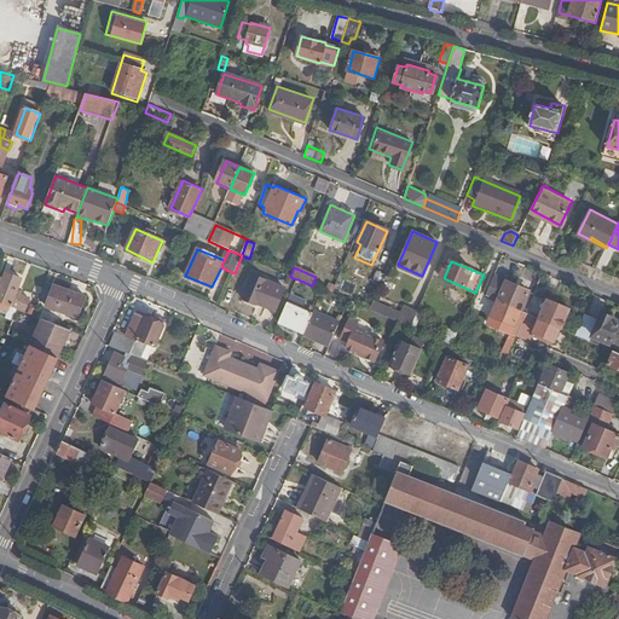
[(273,316),(287,287),(254,272),(239,302),(255,310),(255,308),(273,316)]
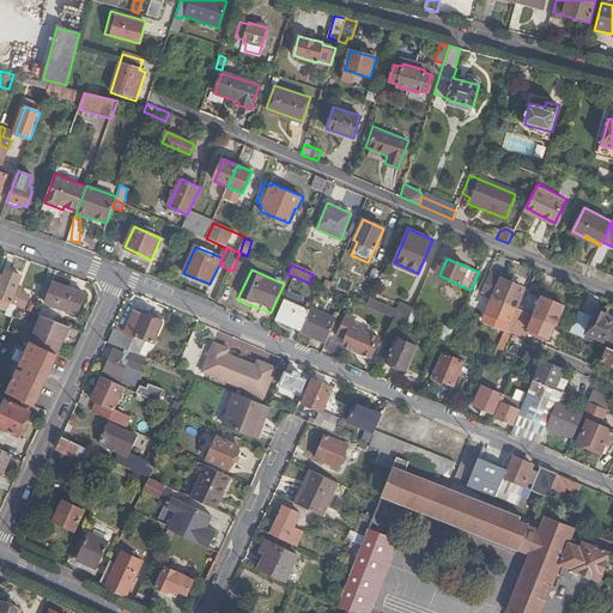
[(6,277),(0,274),(0,304),(8,308),(7,311),(16,314),(20,305),(24,307),(29,296),(17,291),(23,278),(7,272),(6,277)]
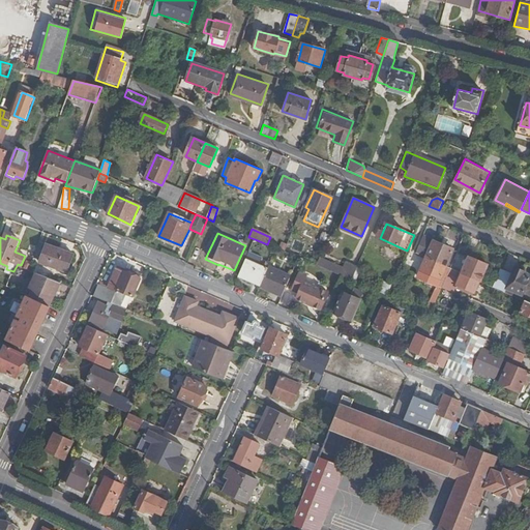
[(435,292),(425,314),(430,315),(443,284),(446,276),(458,253),(422,237),(416,254),(425,258),(415,284),(435,292)]
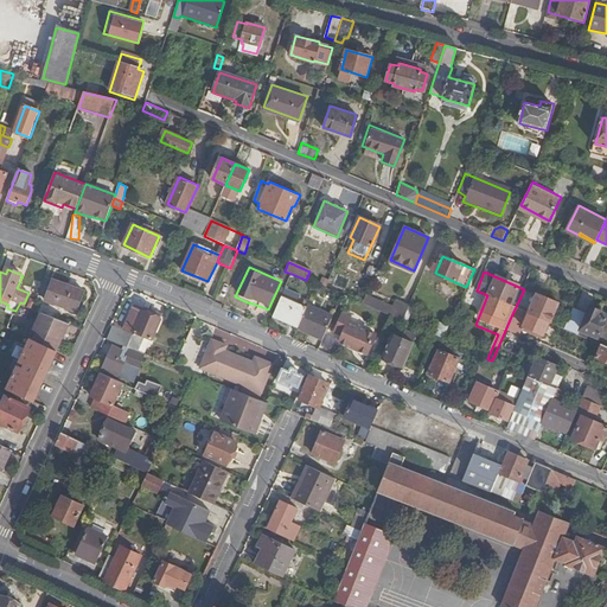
[(84,292),(46,278),(38,298),(76,312),(84,292)]
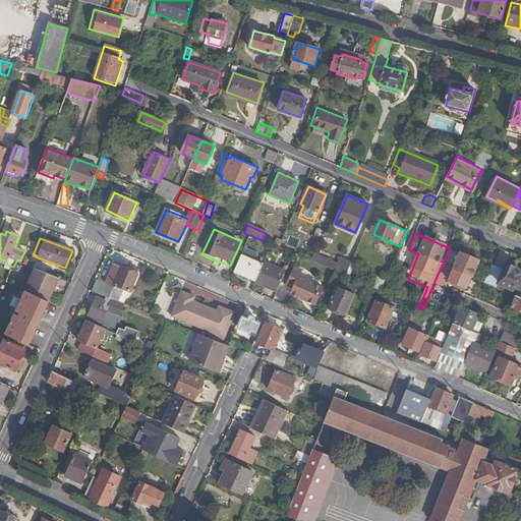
[(479,261),(450,248),(439,272),(450,277),(448,280),(465,288),(471,277),(471,278),(479,261)]
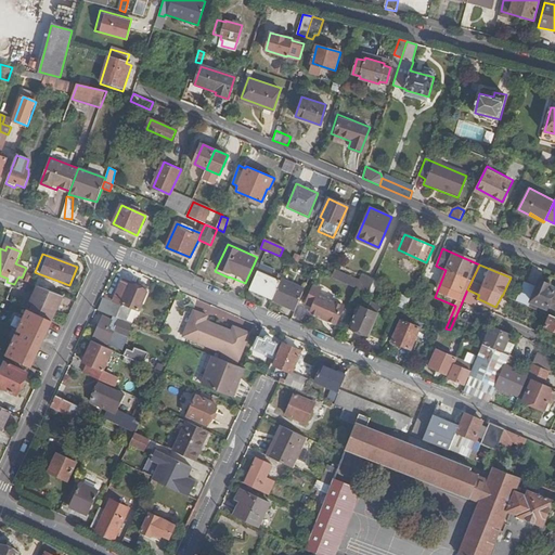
[(332,279),(358,289),(366,294),(373,281),(361,274),(358,280),(335,271),(332,279)]
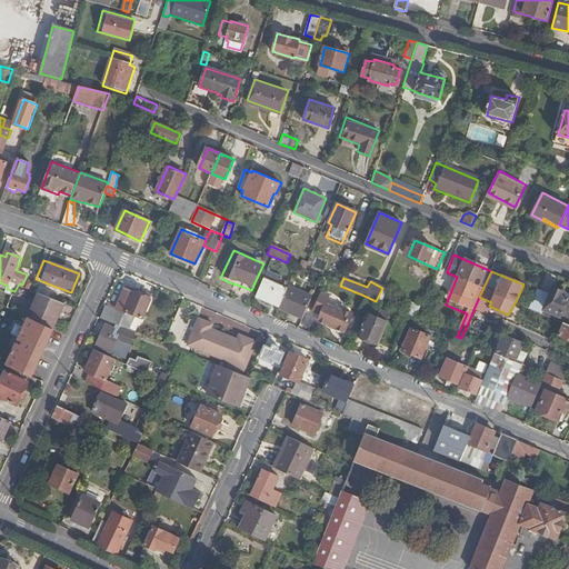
[(265,279),(257,297),(280,307),(287,289),(265,279)]
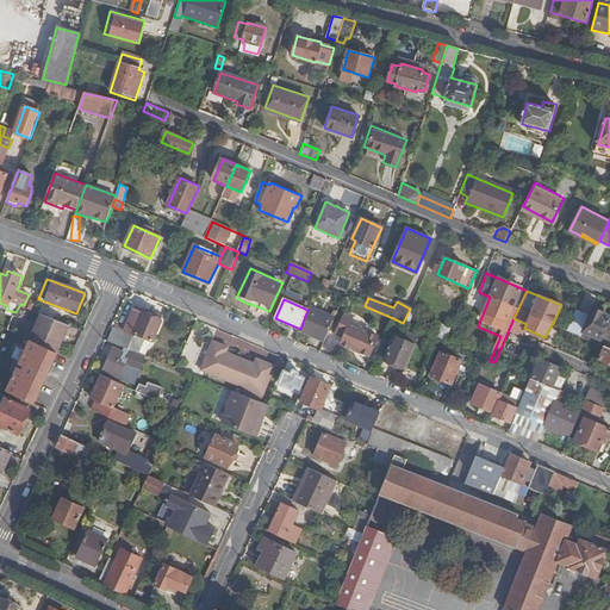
[(125,331),(113,327),(106,341),(126,348),(135,352),(137,346),(130,342),(134,335),(154,342),(165,316),(145,309),(144,312),(135,309),(125,331)]
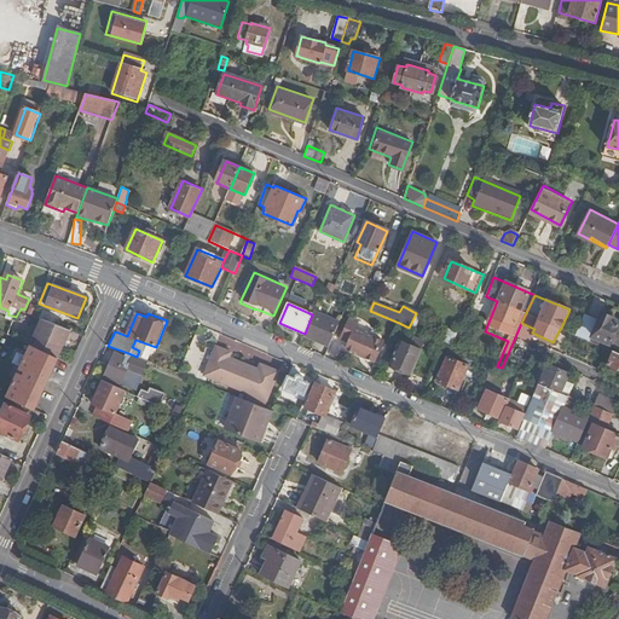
[(600,319),(585,313),(574,336),(590,342),(593,337),(600,319)]
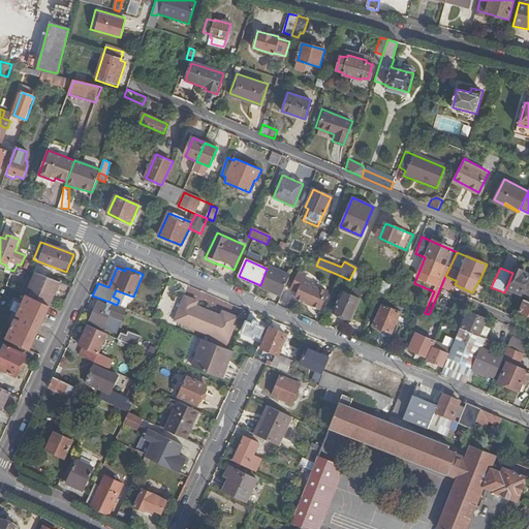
[(515,268),(512,273),(506,288),(528,298),(528,276),(523,274),(524,272),(515,268)]
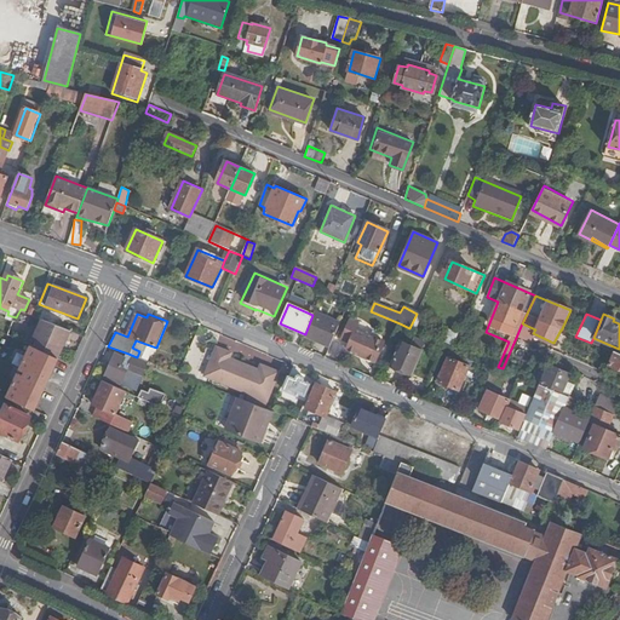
[(313,315),(305,334),(317,339),(317,340),(331,346),(339,327),(313,315)]
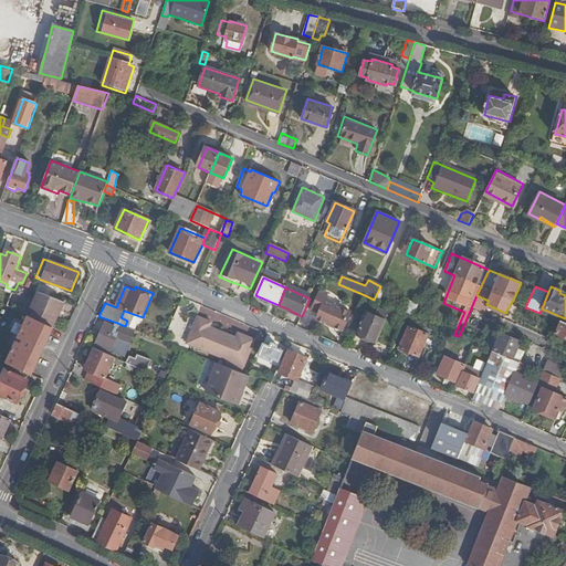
[(30,317),(53,327),(65,303),(38,292),(31,308),(33,311),(30,317)]
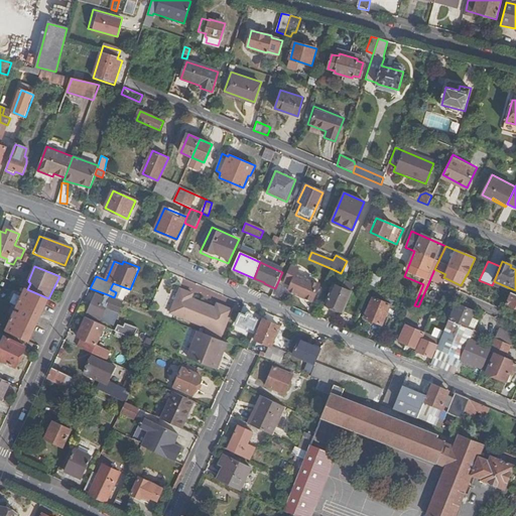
[(311,302),(319,284),(296,274),(298,269),(291,266),(284,283),(290,286),(288,292),(311,302)]
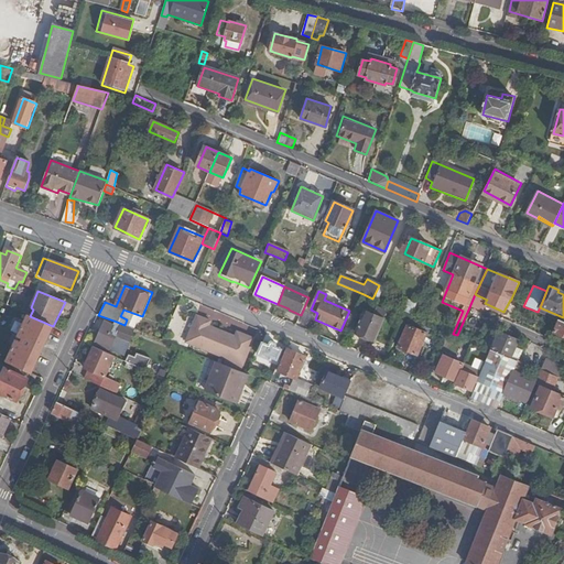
[(475,294),(472,302),(484,306),(485,303),(487,300),(475,294)]
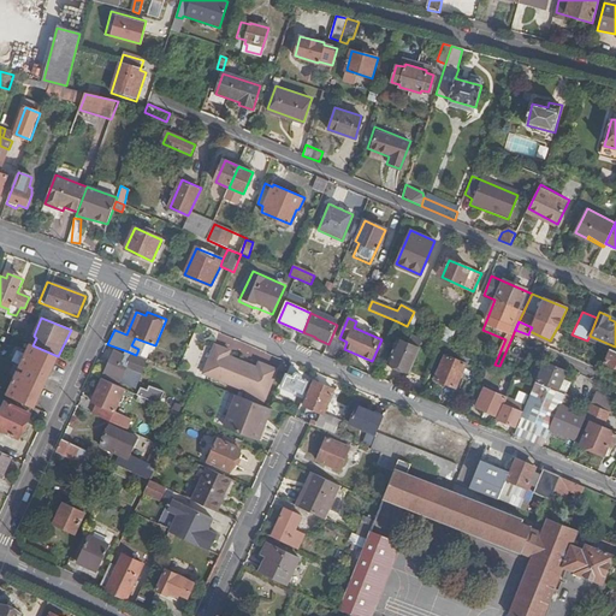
[(449,342),(454,329),(444,325),(439,338),(449,342)]
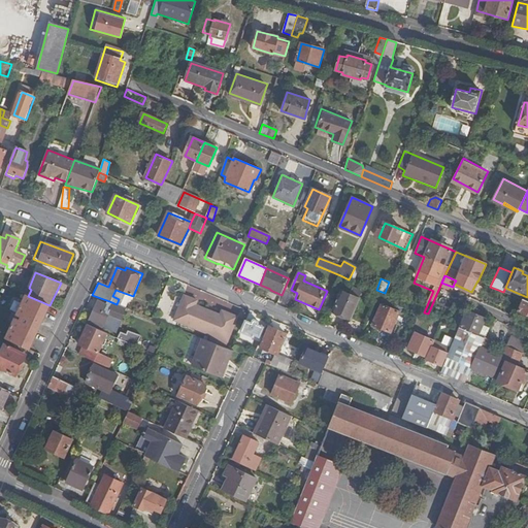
[(351,319),(360,296),(343,290),(333,311),(351,319)]
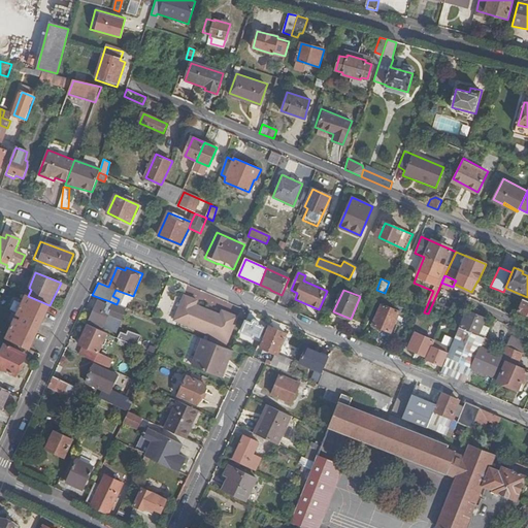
[(7,338),(29,349),(50,305),(28,296),(28,295),(7,338)]
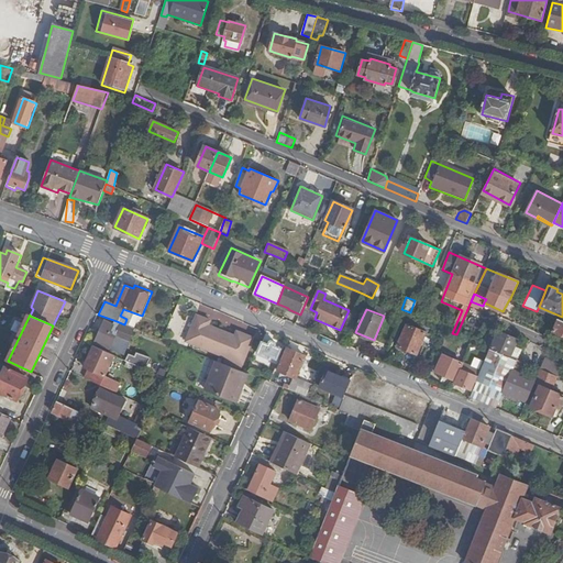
[(197,316),(183,348),(217,362),(239,371),(252,340),(236,333),(234,339),(208,327),(210,321),(197,316)]
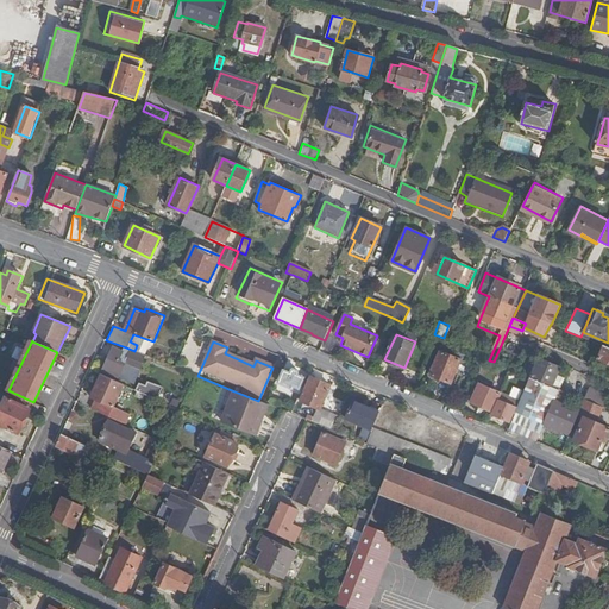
[(145,356),(135,351),(126,347),(124,351),(117,347),(104,370),(118,377),(125,364),(138,370),(145,356)]
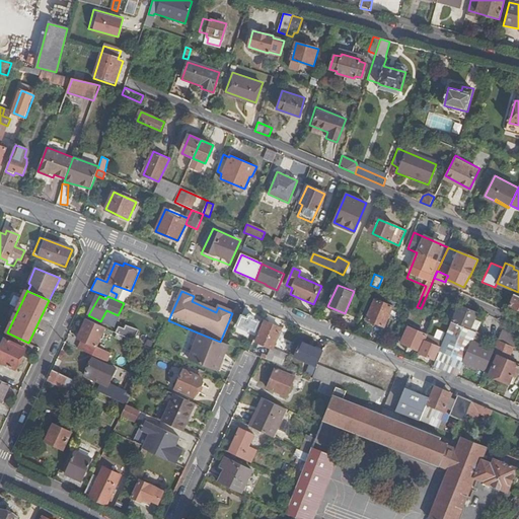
[(518,310),(518,297),(515,296),(510,307),(518,310)]
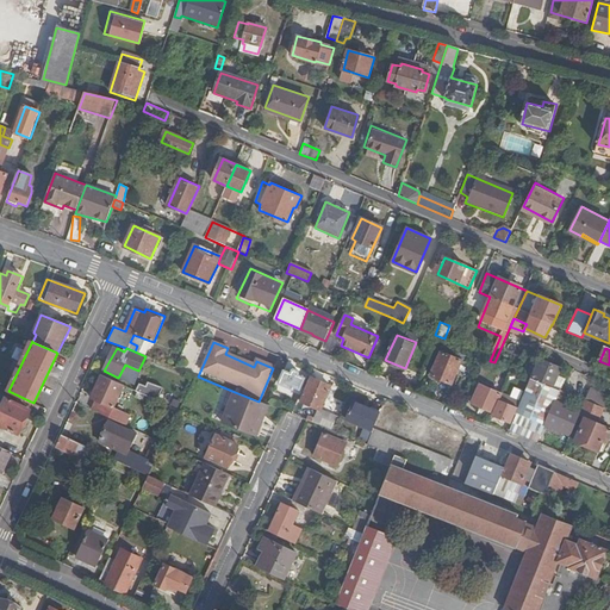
[(452,385),(462,360),(442,352),(431,375),(452,385)]
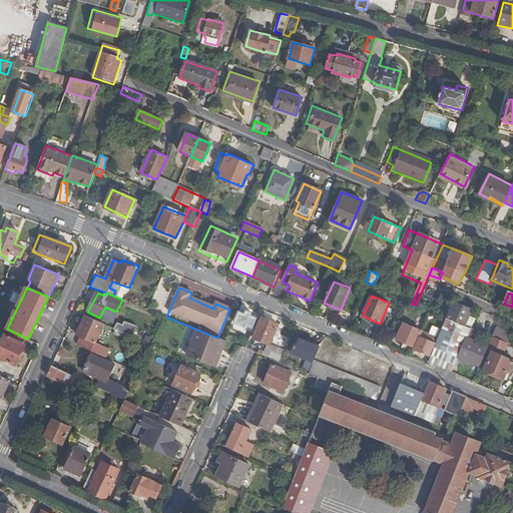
[(455,305),(448,319),(463,325),(471,328),(474,322),(468,319),(471,312),(455,305)]
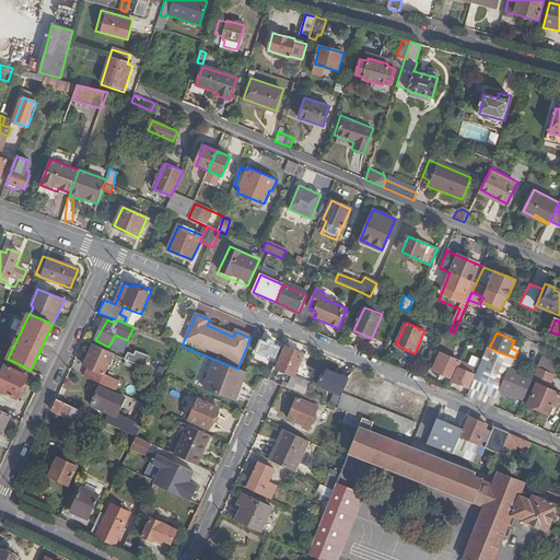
[(268,342),(260,339),(255,350),(268,357),(269,354),(276,357),(280,347),(273,345),(276,341),(270,338),(268,342)]
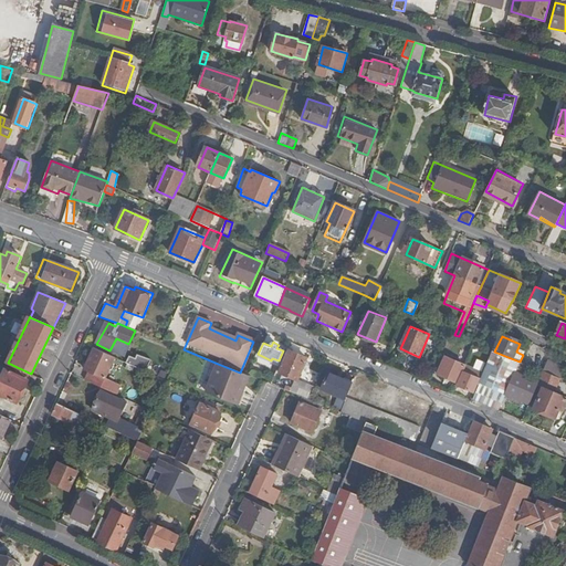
[(115,358),(95,348),(85,368),(90,370),(85,380),(115,395),(119,385),(106,377),(115,358)]
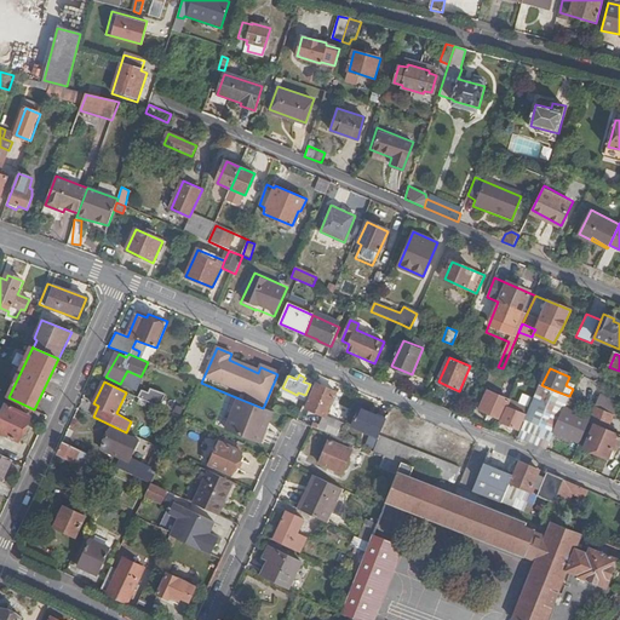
[(148,402),(154,405),(160,391),(145,385),(143,389),(131,384),(126,392),(132,395),(148,402)]
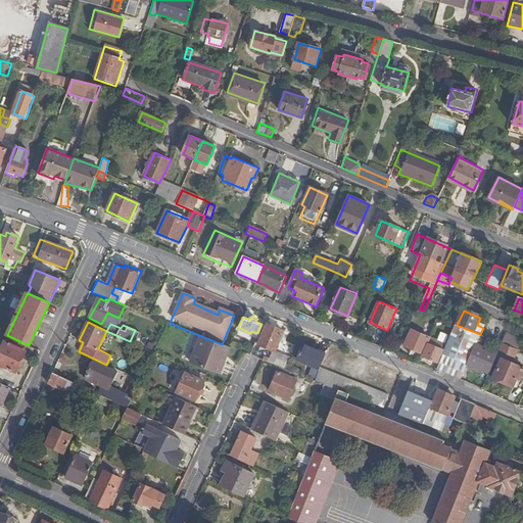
[(259,344),(256,343),(251,355),(281,368),(287,370),(291,359),(276,352),(284,332),(268,325),(259,344)]
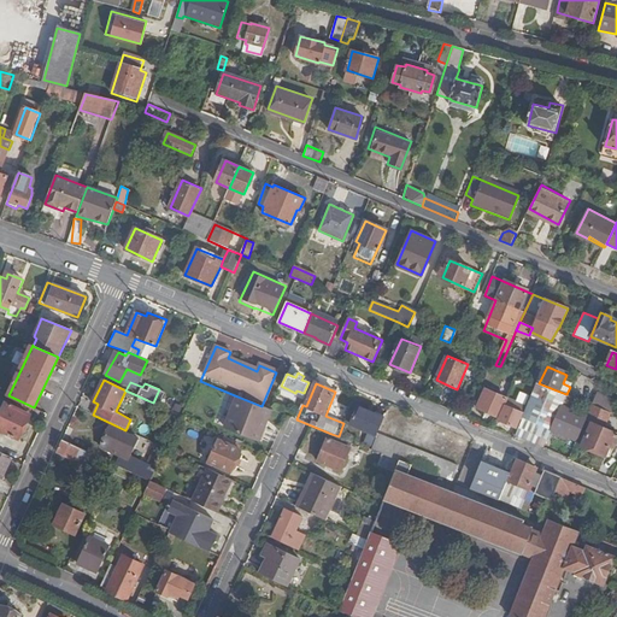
[(539,383),(516,436),(534,445),(557,391),(539,383)]
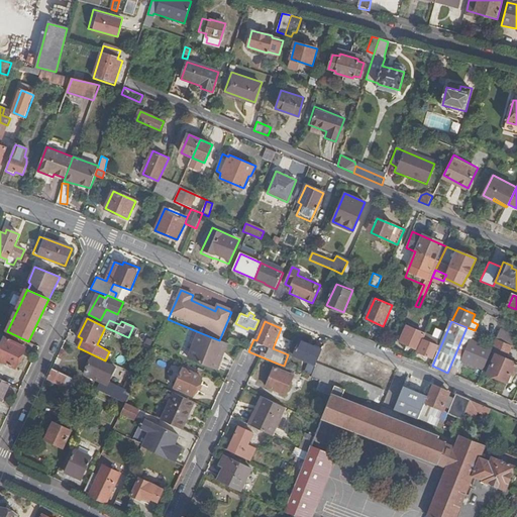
[(400,342),(418,349),(423,338),(425,333),(407,326),(400,342)]
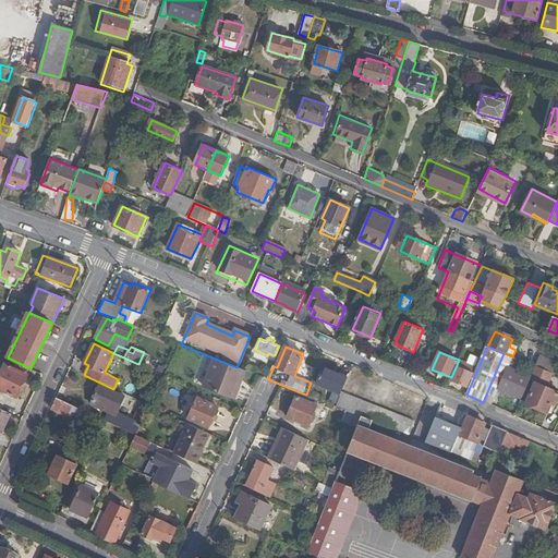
[(504,353),(483,402),(490,405),(498,390),(512,356),(504,353)]
